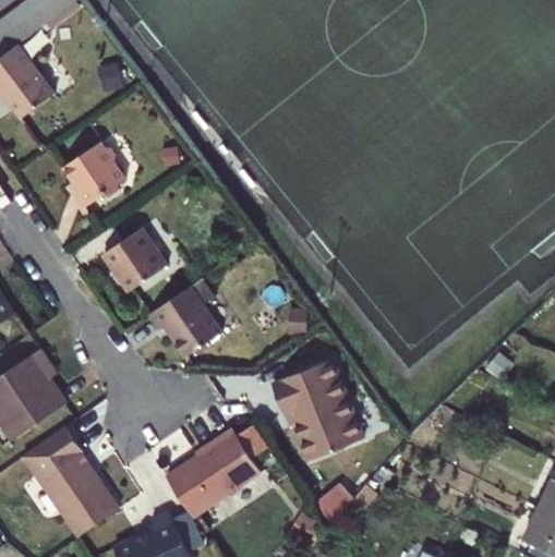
[(20,0),(0,15),(0,53),(15,43),(73,0),(20,0)]
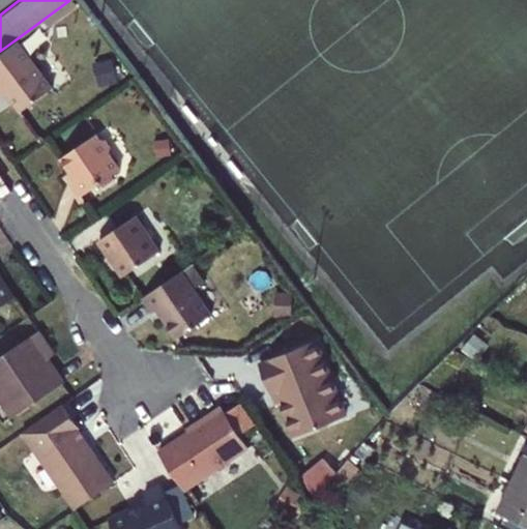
[(49,88),(15,40),(0,51),(0,89),(3,93),(16,112),(49,88)]
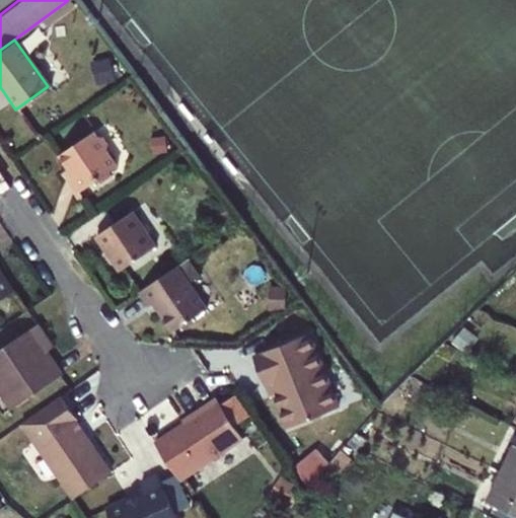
[(95,136),(92,132),(58,155),(72,175),(67,178),(77,192),(116,165),(105,151),(106,145),(99,136),(95,136)]
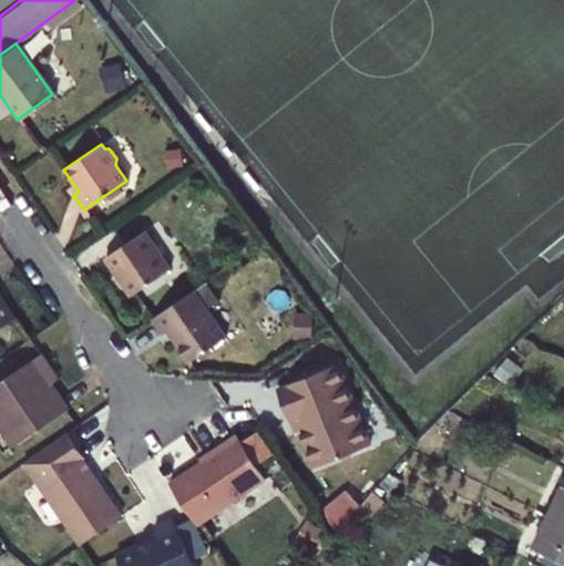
[(144,232),(105,257),(131,295),(170,268),(144,232)]
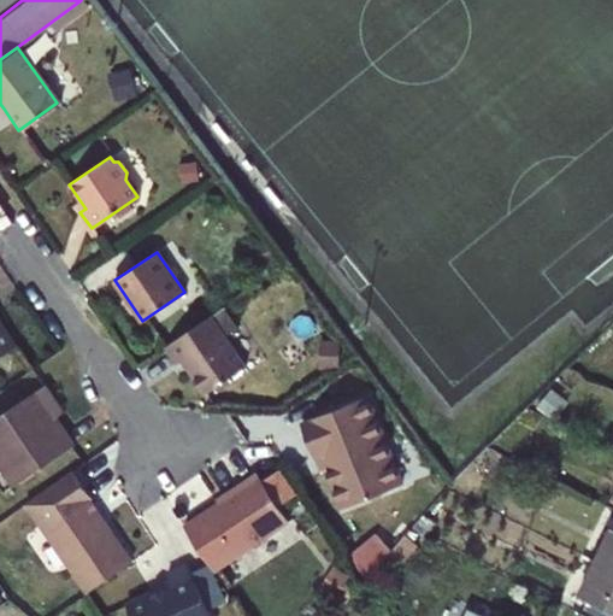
[(247,365),(212,315),(165,348),(177,365),(183,361),(206,393),(247,365)]
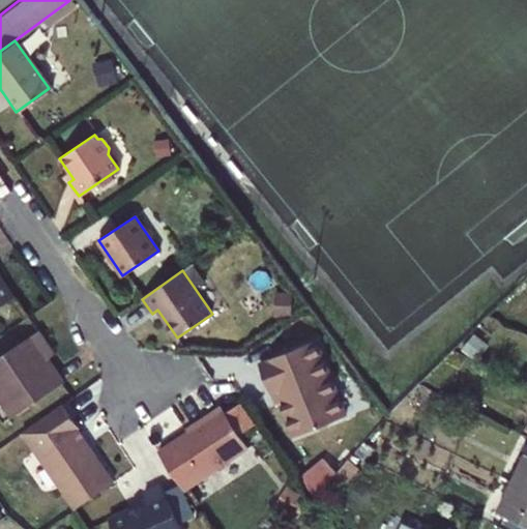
[(0,303),(11,296),(1,281),(0,281),(0,303)]
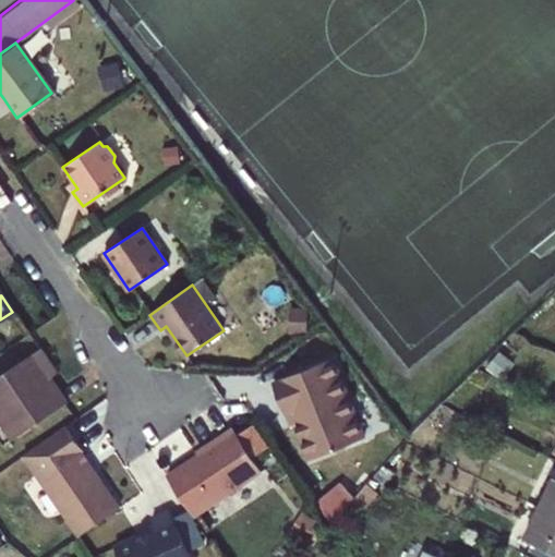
[(64,401),(46,375),(41,368),(49,362),(38,347),(0,373),(0,420),(12,438),(64,401)]
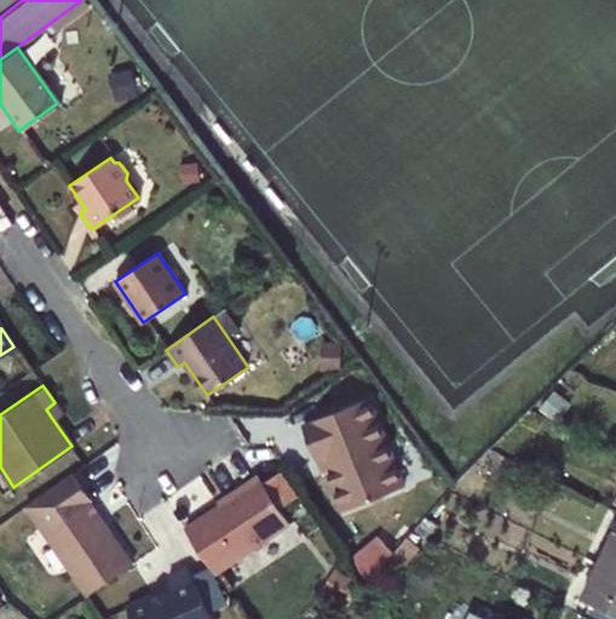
[(315,464),(318,463),(323,460),(329,474),(327,475),(344,514),(402,488),(364,400),(300,428),(315,464)]
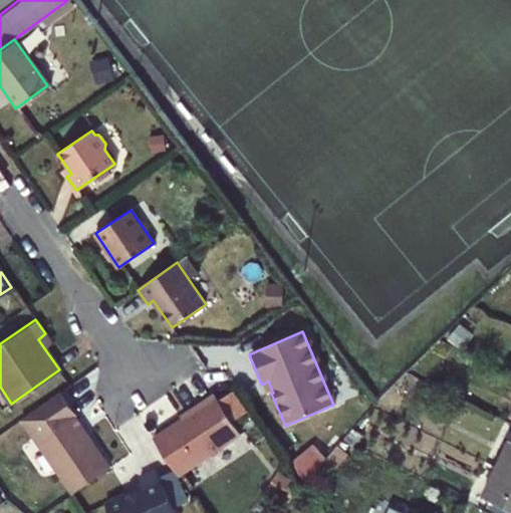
[(50,340),(45,333),(38,339),(42,345),(50,340)]
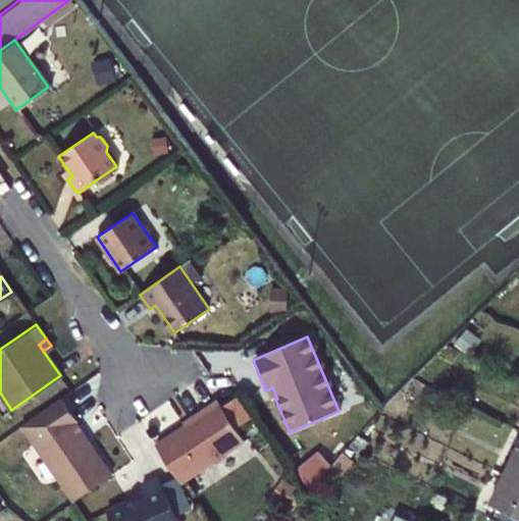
[(287,433),(290,432),(275,400),(277,399),(272,387),(268,389),(287,433)]
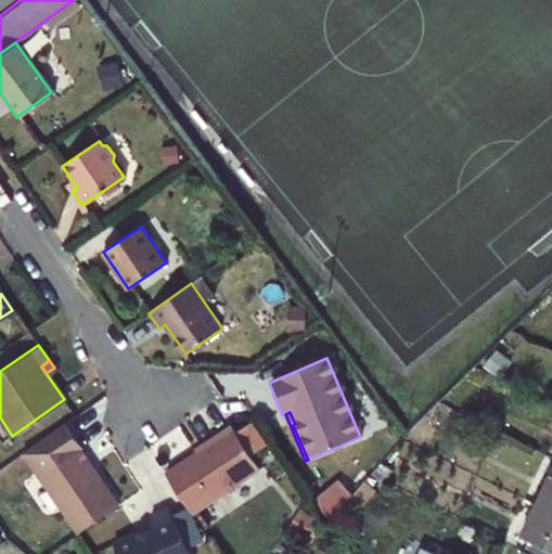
[(234,432),(248,452),(264,442),(249,421),(234,432)]
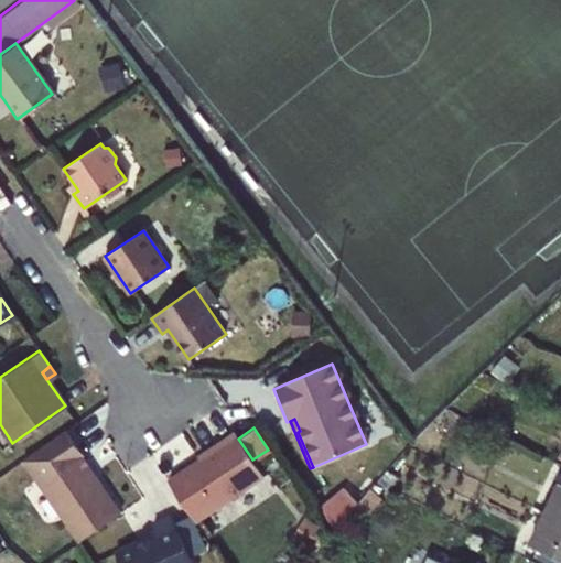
[(65,431),(21,461),(78,543),(119,515),(78,456),(81,454),(65,431)]
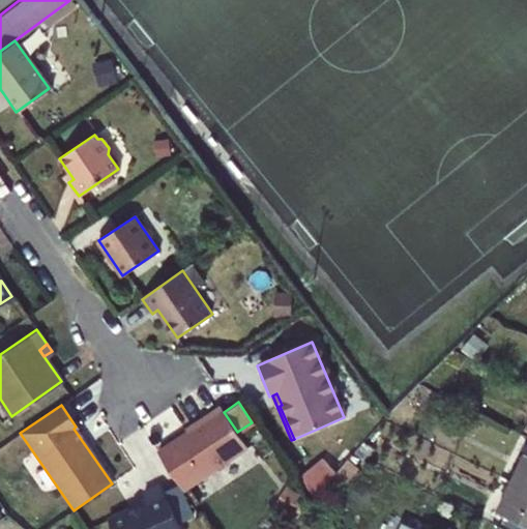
[(218,405),(204,415),(206,418),(185,431),(156,450),(182,490),(246,447),(237,432),(224,412),(218,405)]
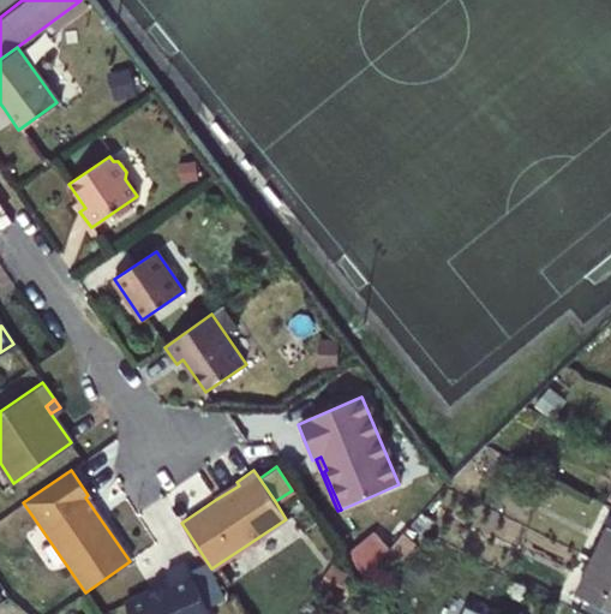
[(213,496),(215,500),(239,486),(237,482),(213,496)]
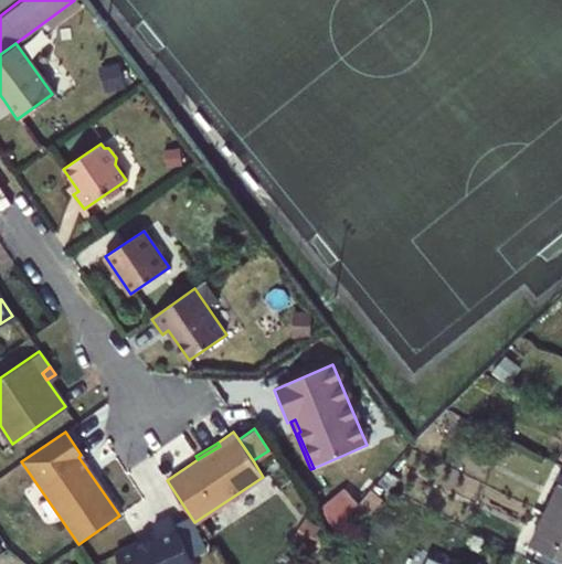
[(561,488),(558,487),(543,515),(561,524),(561,488)]
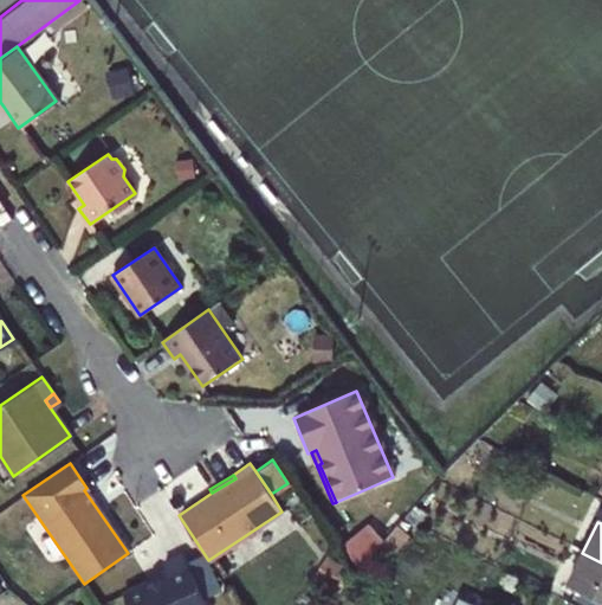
[(357,559),(383,542),(370,525),(345,541),(357,559)]
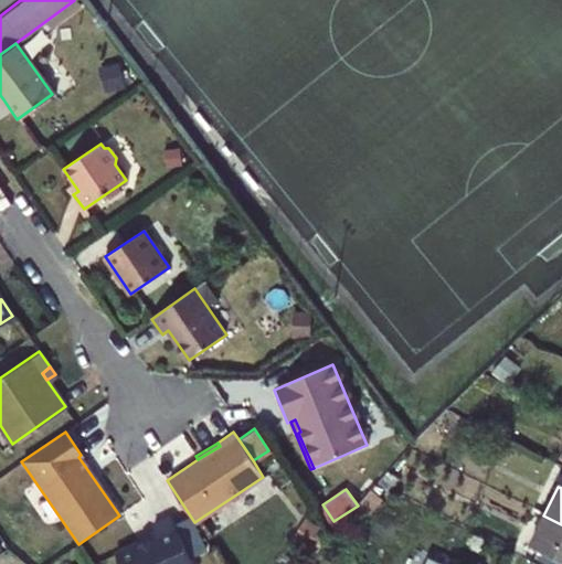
[(561,563),(561,524),(543,515),(527,547),(534,552),(529,563),(561,563)]
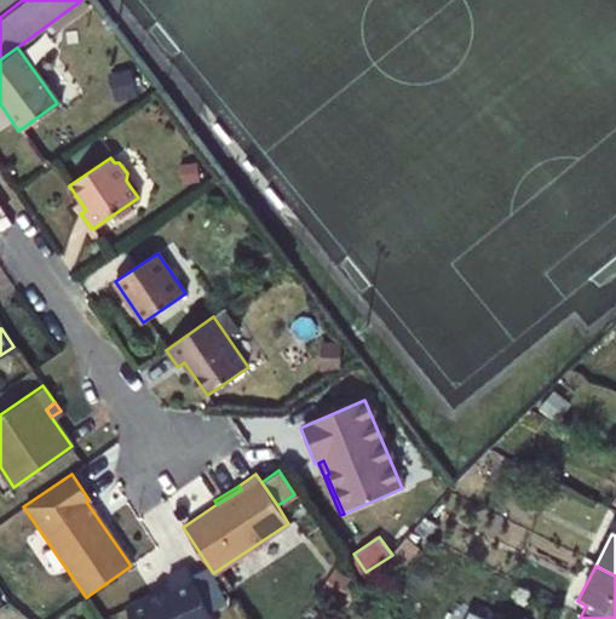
[(209,618),(185,567),(165,577),(168,584),(160,588),(161,591),(124,608),(128,618),(209,618)]
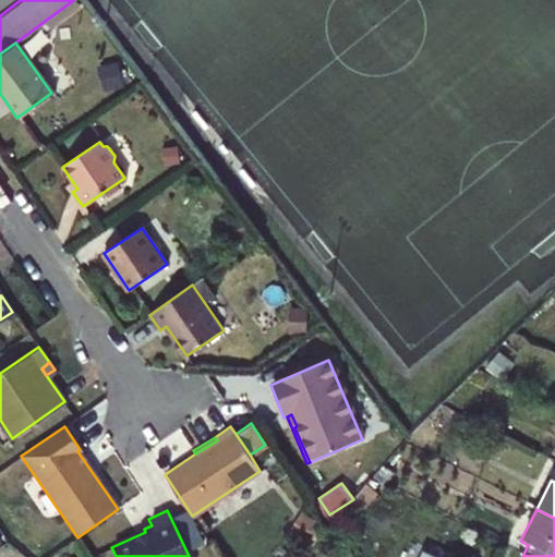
All buildings are outlined.
